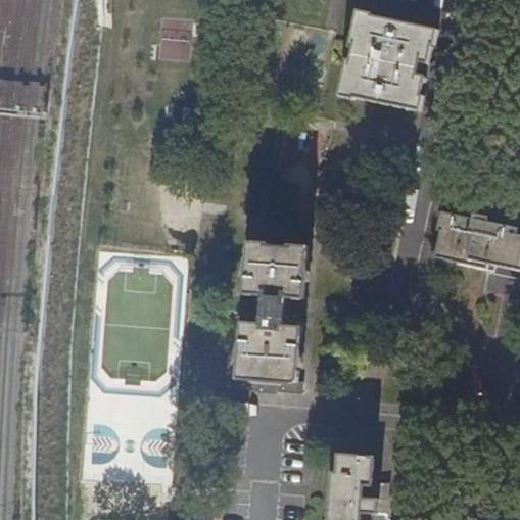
[(355,10),(337,94),(353,97),(355,96),(418,108),(421,95),(419,94),(424,71),(429,43),(432,43),(436,29),(371,15),(371,13),(355,10)]
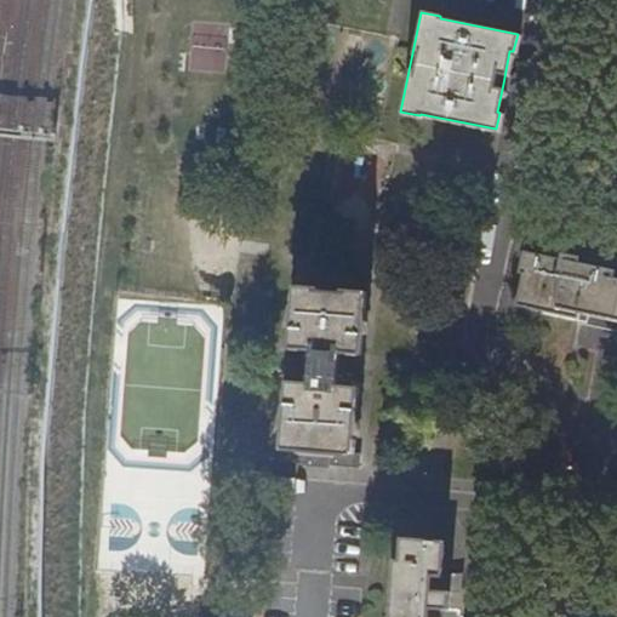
[(616,276),(611,276),(612,268),(577,261),(578,256),(575,255),(577,243),(580,230),(552,224),(549,240),(552,241),(549,255),(519,250),(515,270),(519,272),(513,303),(575,315),(576,307),(616,315),(616,276)]
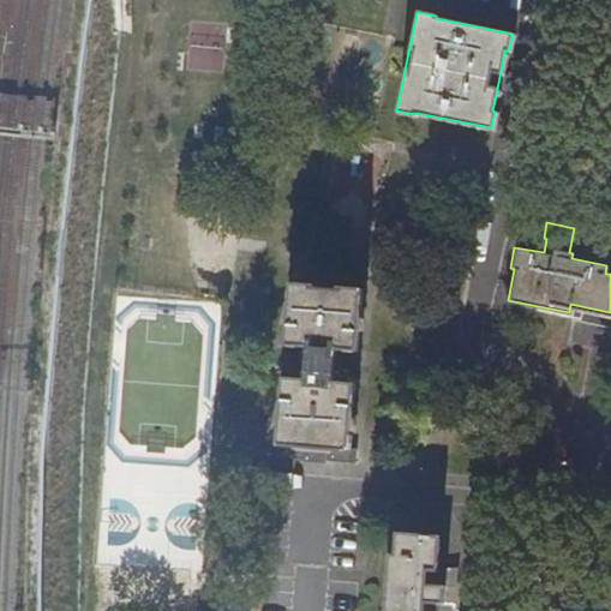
[(300,445),(325,448),(346,450),(352,382),(331,379),(333,347),(355,348),(360,287),(336,286),(336,291),(310,289),(310,283),(288,282),(283,345),(305,346),(303,377),(281,376),(276,444),(300,445)]
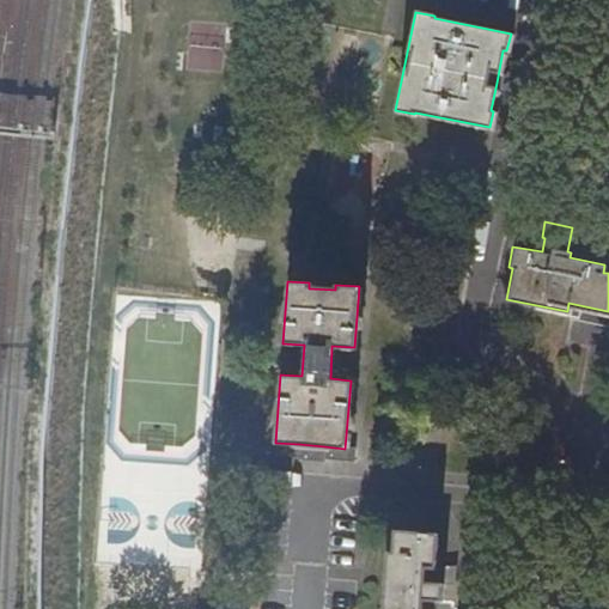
[(608,311),(568,303),(567,311),(608,320),(608,311)]
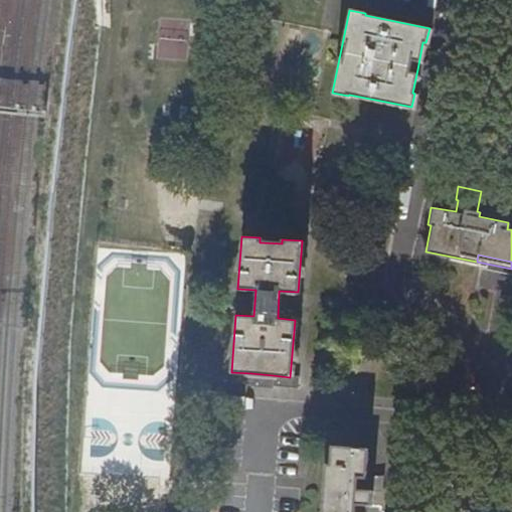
[(273,386),(273,375),(251,373),(250,384),(261,385),(273,386)]
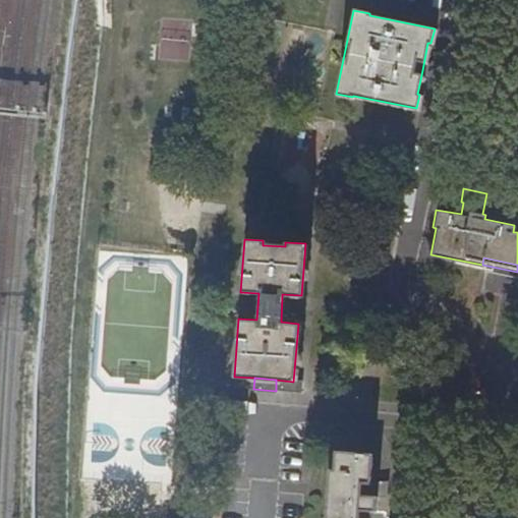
[(376,496),(384,496),(385,480),(376,480),(376,482),(367,482),(370,454),(333,451),(331,469),(328,469),(324,517),(382,517),(383,511),(375,511),(376,496)]
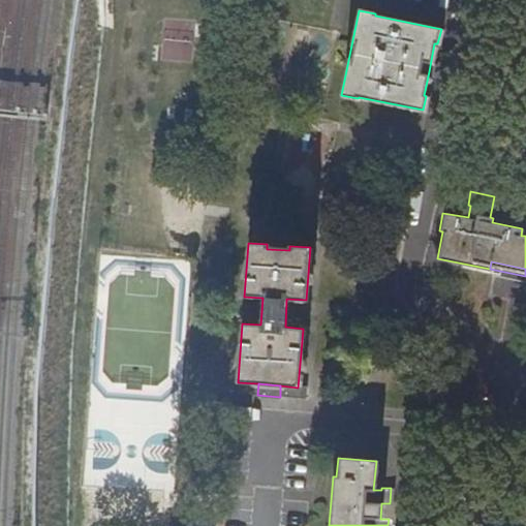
[(389,513),(390,503),(381,503),(380,519),(389,519),(389,513)]
